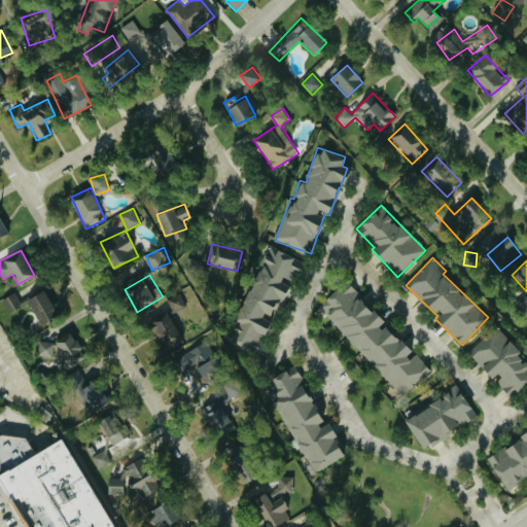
[(431,371),(414,351),(411,354),(383,322),(345,281),(319,305),(401,397),(431,371)]
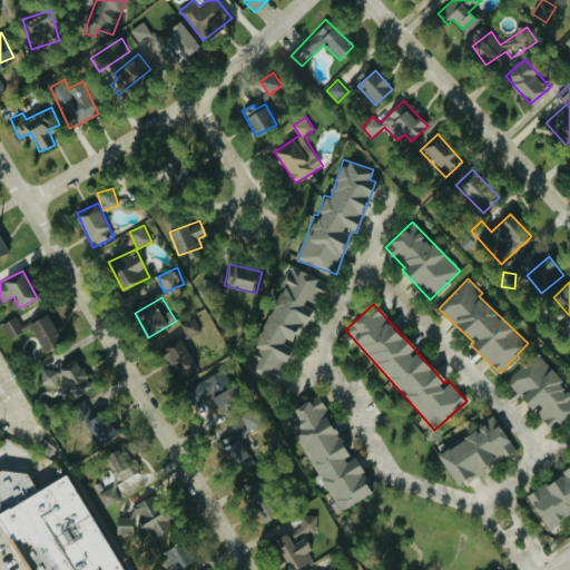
[(41,351),(64,342),(52,312),(30,320),(41,351)]
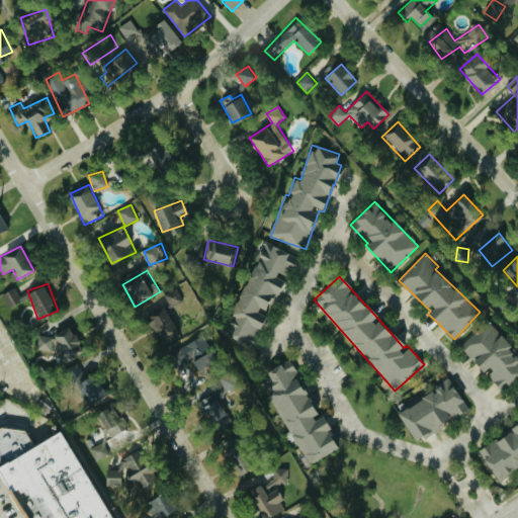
[(23,299),(16,286),(1,294),(9,308),(23,299)]
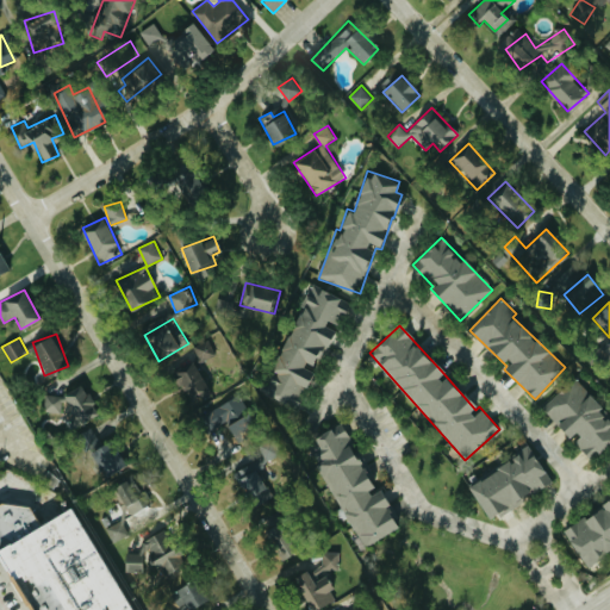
[(217,354),(209,338),(193,347),(201,362),(217,354)]
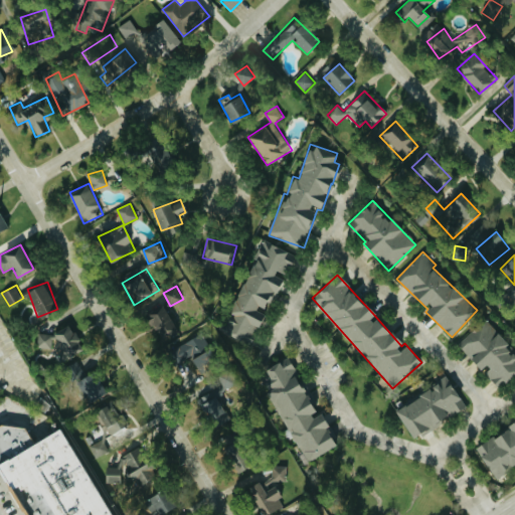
[(457,345),(483,370),(482,371),(500,388),(514,373),(514,351),(483,320),(457,345)]
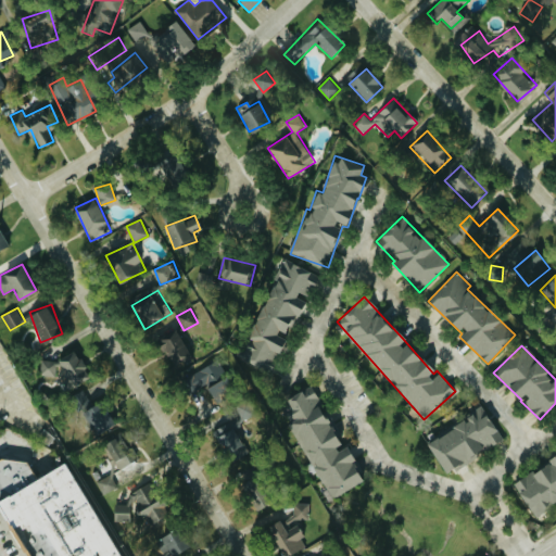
[(73,349),(54,363),(72,388),(91,375),(73,349)]
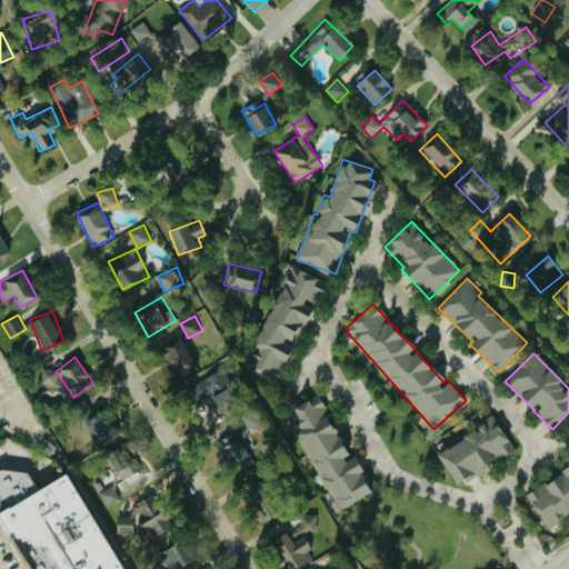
[(42,369),(42,386),(58,387),(58,369),(42,369)]
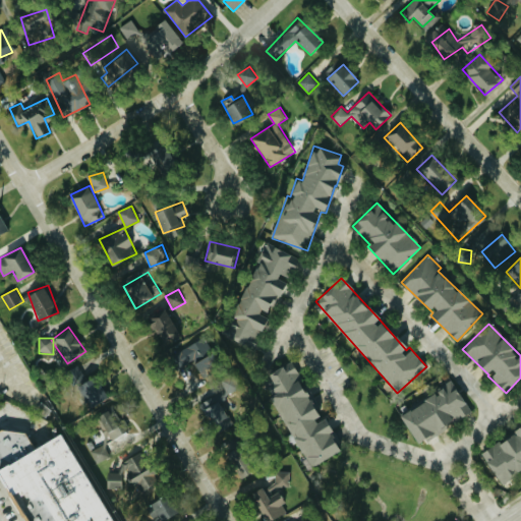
[(199,375),(217,370),(208,340),(170,352),(175,368),(195,362),(199,375)]
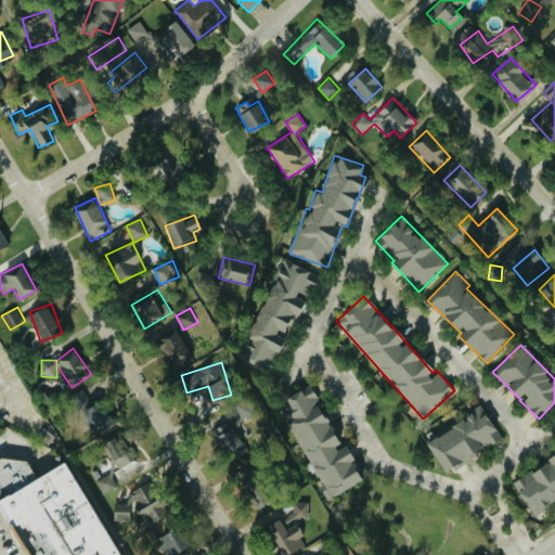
[(328,497),(361,482),(350,460),(353,459),(346,443),(338,447),(318,401),(319,400),(311,385),(280,400),(311,469),(315,467),(328,497)]
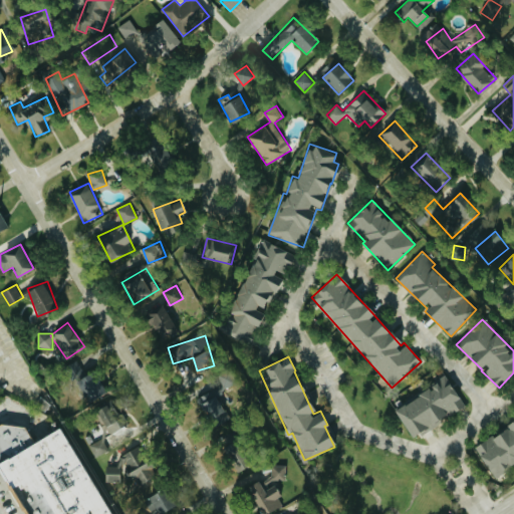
[(84,402),(106,394),(97,371),(87,376),(80,359),(68,363),(84,402)]
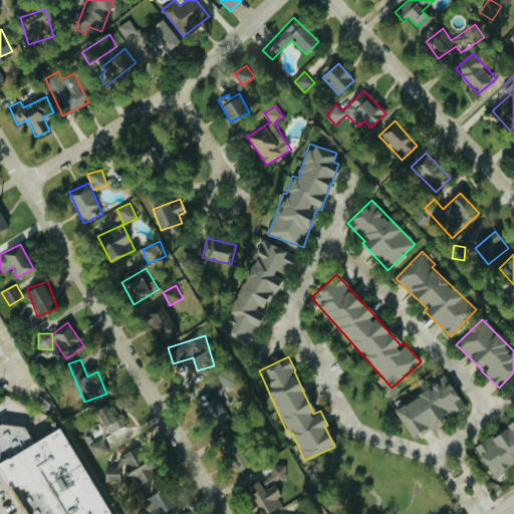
[(411,436),(448,413),(450,415),(465,406),(446,376),(394,409),(411,436)]
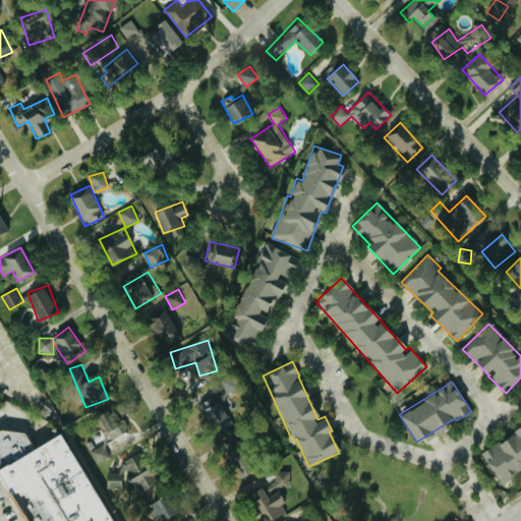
[(222,402),(230,399),(227,394),(236,390),(234,383),(198,396),(215,436),(232,428),(222,402)]
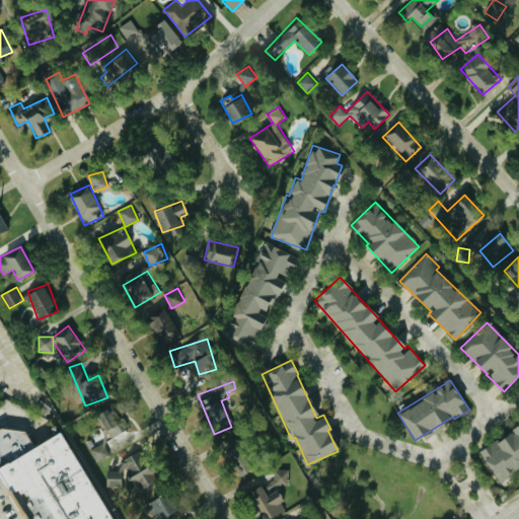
[(114,438),(126,427),(107,404),(94,417),(114,438)]
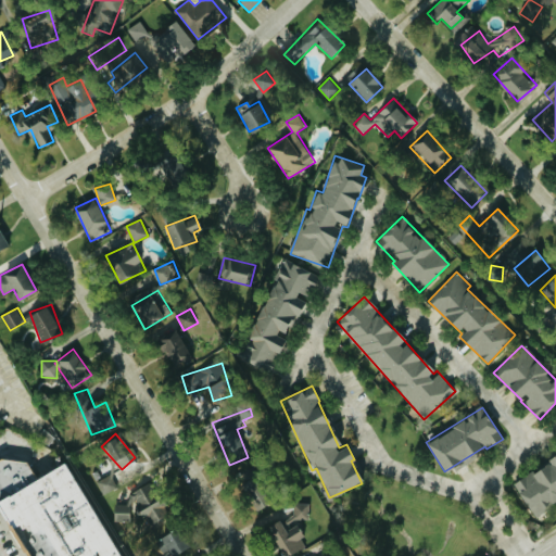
[(555,455),(513,481),(534,518),(546,512),(543,506),(555,497),(555,455)]
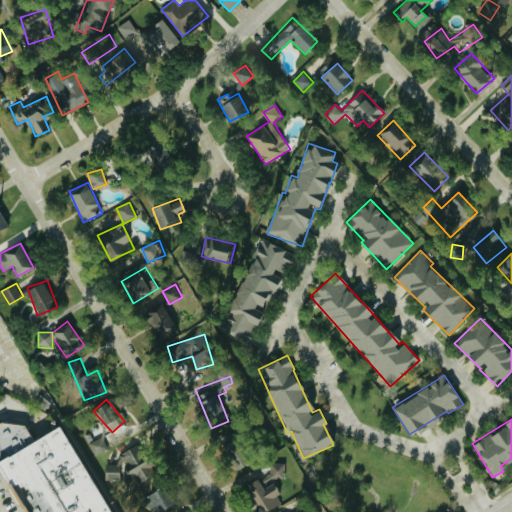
[(108,511),(61,424),(32,440),(24,425),(0,422),(0,470),(6,482),(6,486),(20,511),(29,511),(108,511)]
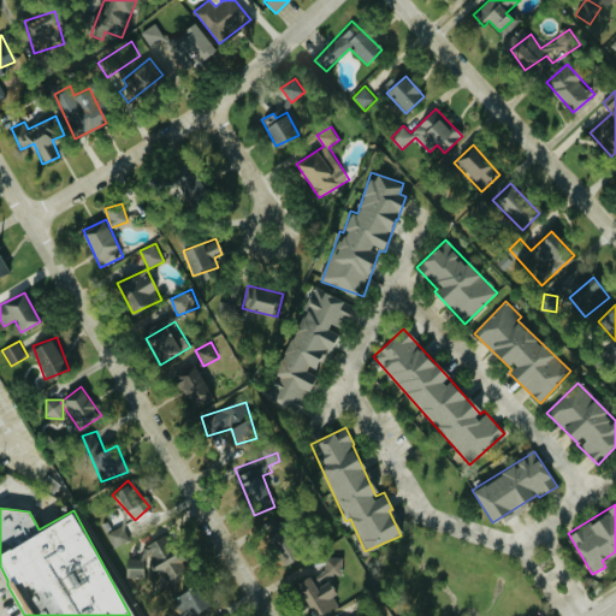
[(108,533),(114,548),(131,539),(125,525),(108,533)]
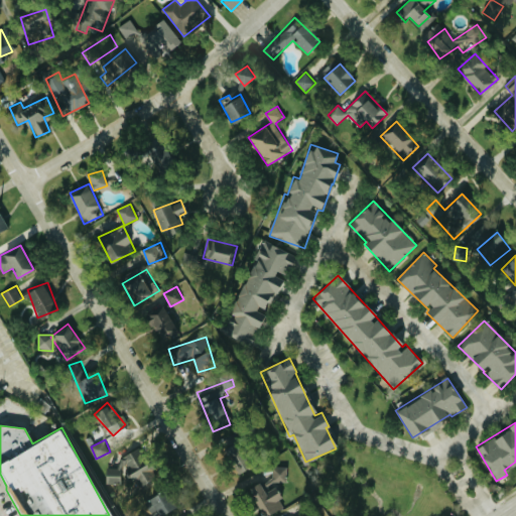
[(225,445),(234,473),(248,469),(239,441),(225,445)]
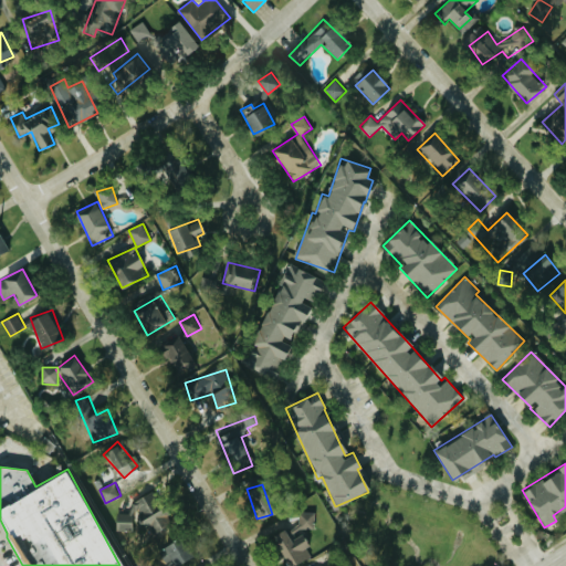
[(153,535),(173,521),(149,490),(130,505),(153,535)]
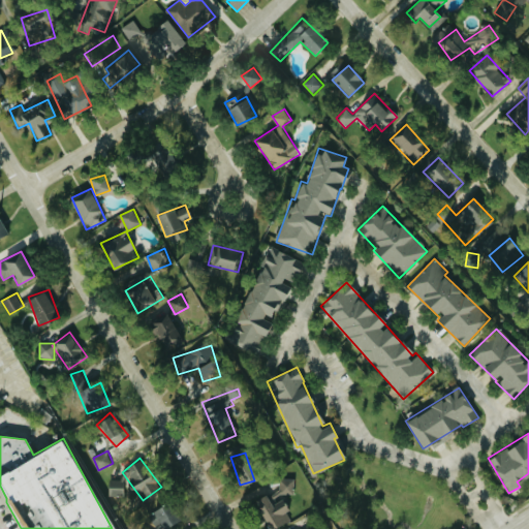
[(294,478),(279,478),(279,495),(261,495),(261,525),(287,525),(287,495),(294,495),(294,478)]
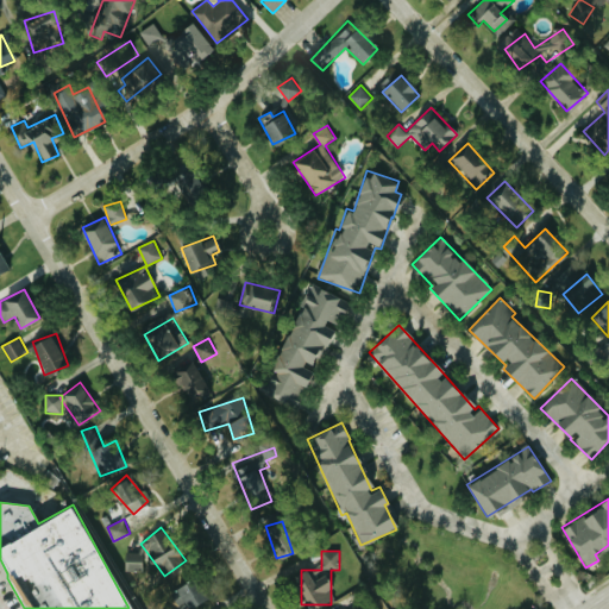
[(144,569),(143,552),(125,552),(125,570),(144,569)]
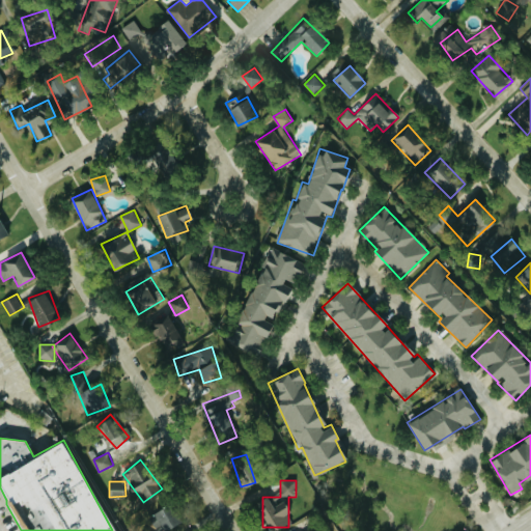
[(157,529),(154,530),(164,530),(180,521),(168,503),(148,516),(157,529)]
